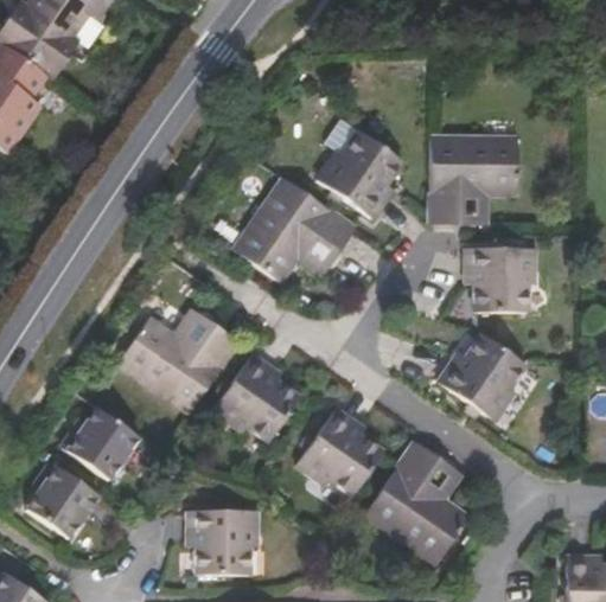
[(96,21),(109,0),(30,0),(17,19),(11,14),(0,31),(0,42),(46,74),(51,77),(77,43),(70,37),(85,14),(96,21)]
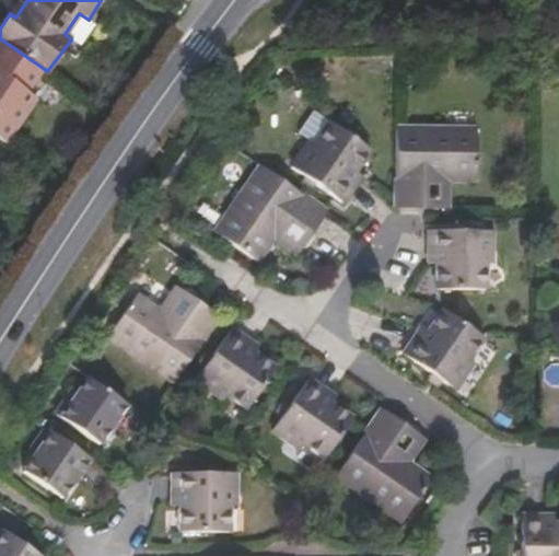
[(0,135),(7,140),(37,96),(26,90),(43,68),(0,38),(0,135)]
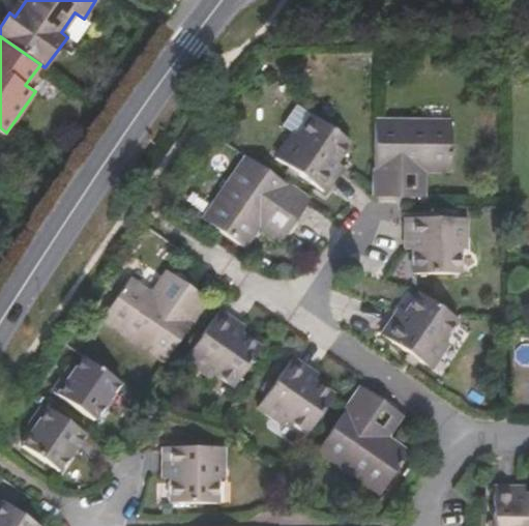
[(286,122),(295,129),(277,155),(327,191),(346,164),(340,159),(352,141),(314,114),(315,112),(301,101),(286,122)]
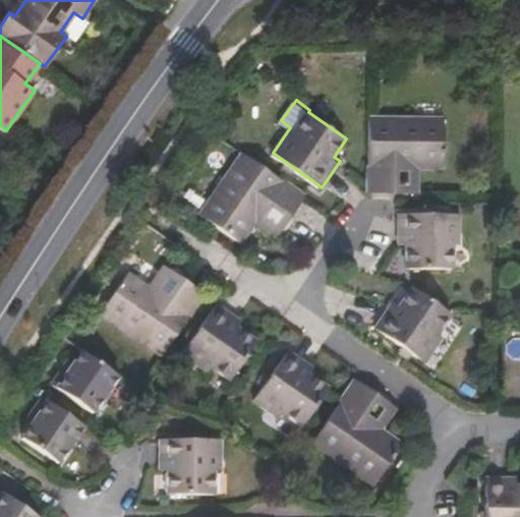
[(445,114),(370,115),(369,190),(398,191),(398,165),(445,165),(445,114)]
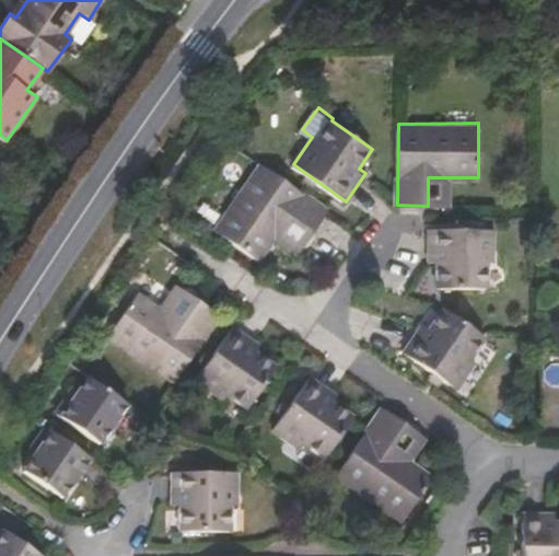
[(327,210),(260,162),(216,228),(259,258),(288,219),(310,235),(327,210)]
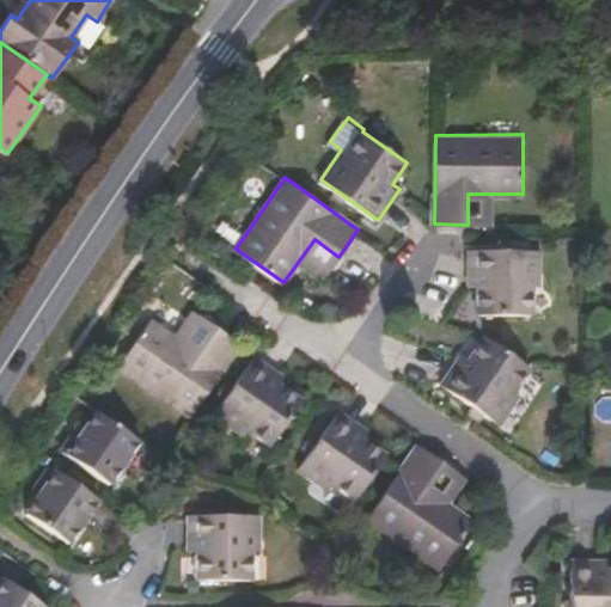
[(542,249),(471,249),(471,282),(481,282),(481,312),(535,312),(535,286),(542,284),(542,249)]
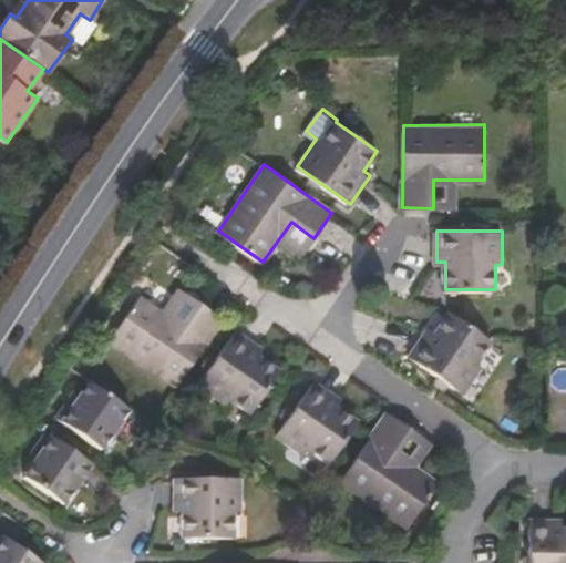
[(176,384),(220,317),(195,298),(181,321),(142,294),(112,340),(176,384)]
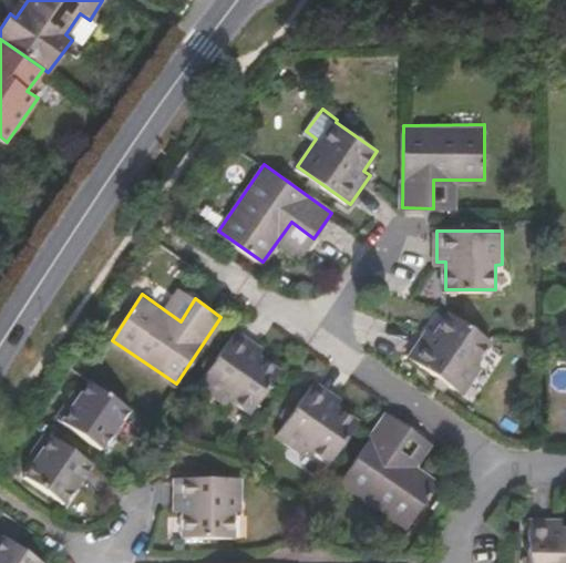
[(477,364),(492,341),(451,311),(435,334),(428,328),(411,354),(465,391),(481,367),(477,364)]
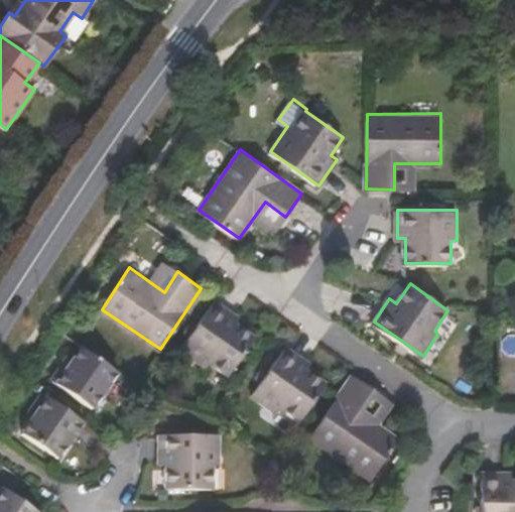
[(216,300),(183,349),(208,365),(211,361),(230,374),(255,336),(238,323),(240,317),(216,300)]
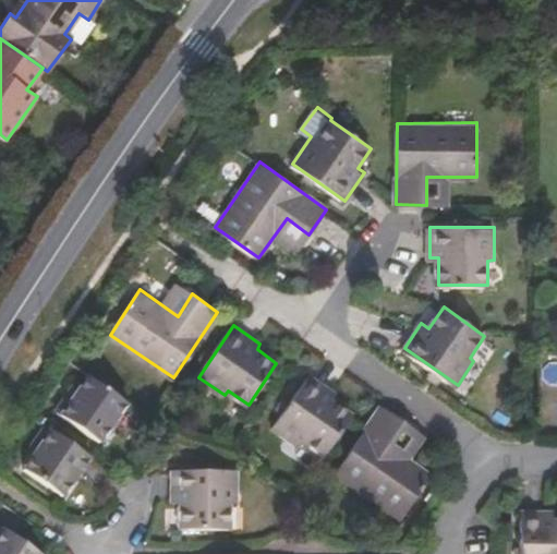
[(130,401),(91,374),(81,388),(74,383),(57,409),(103,441),(130,401)]
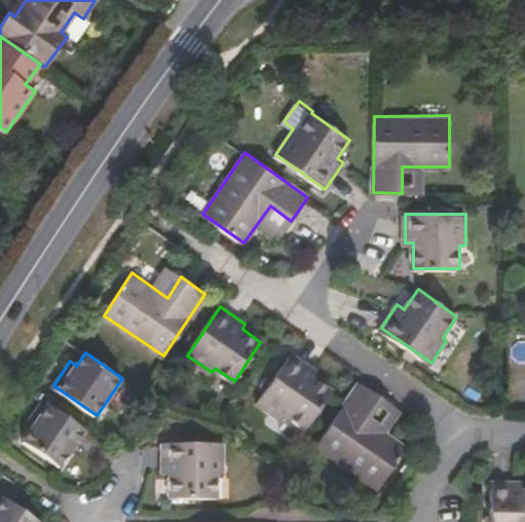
[(291,353),(258,403),(282,420),(286,414),(305,429),(331,389),(311,376),(314,371),(291,353)]
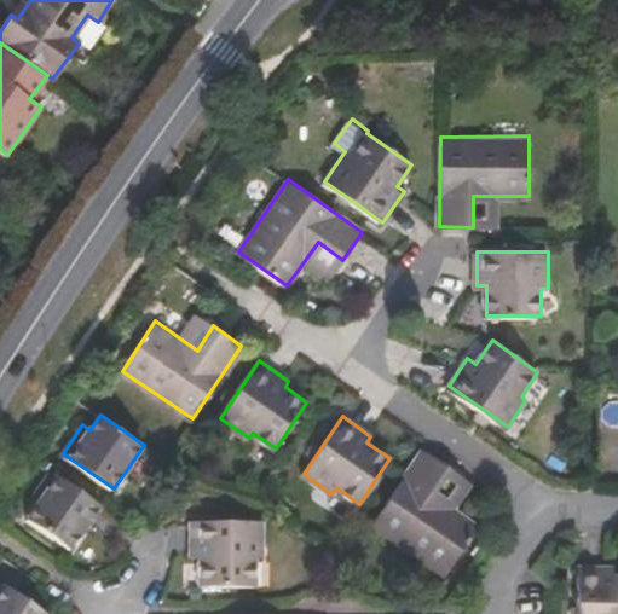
[(449,468),(421,450),(371,522),(445,573),(479,523),(432,492),(449,468)]
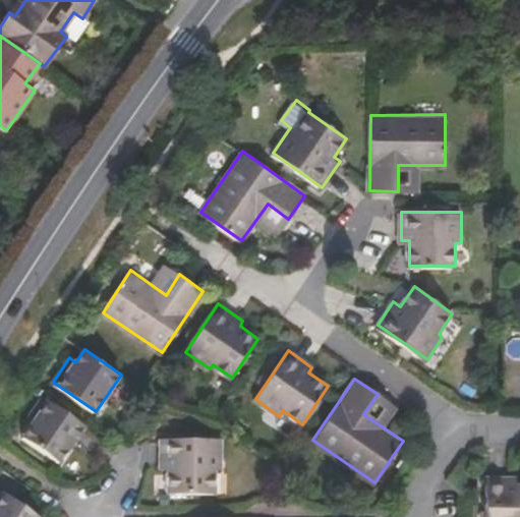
[(87,425),(43,395),(26,417),(34,422),(24,436),(61,461),(87,425)]
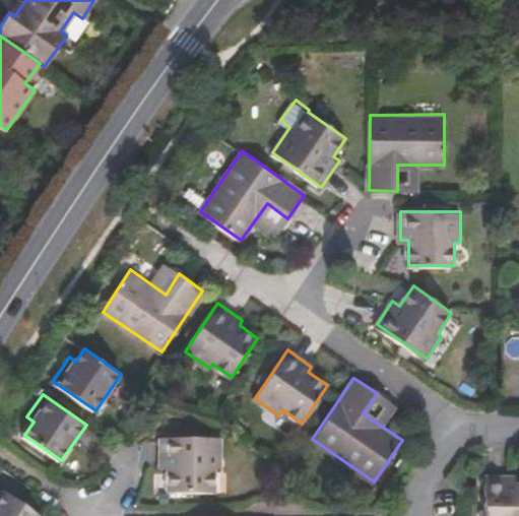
[(221,437),(163,437),(163,466),(169,466),(169,490),(214,490),(214,467),(221,467),(221,437)]
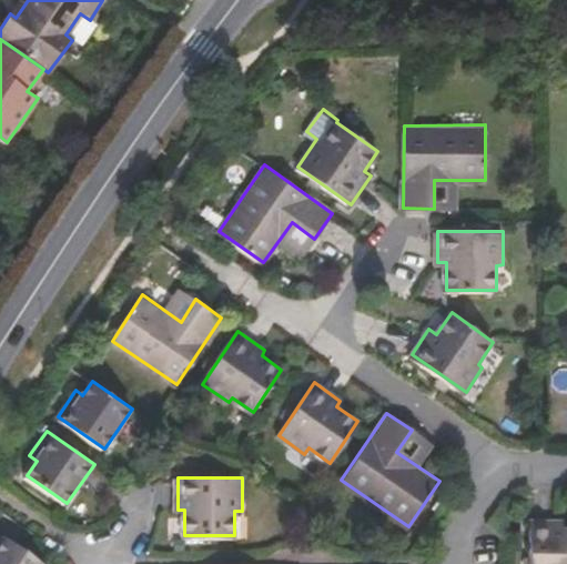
[(563,519),(530,519),(529,563),(566,563),(566,525),(563,526),(563,519)]
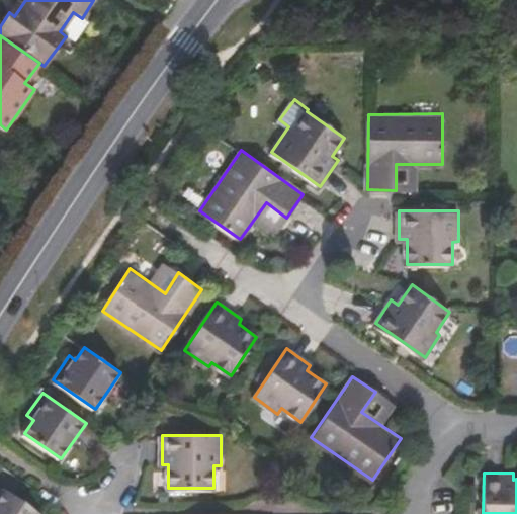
[(0,513),(39,513),(40,513),(0,484),(0,513)]
